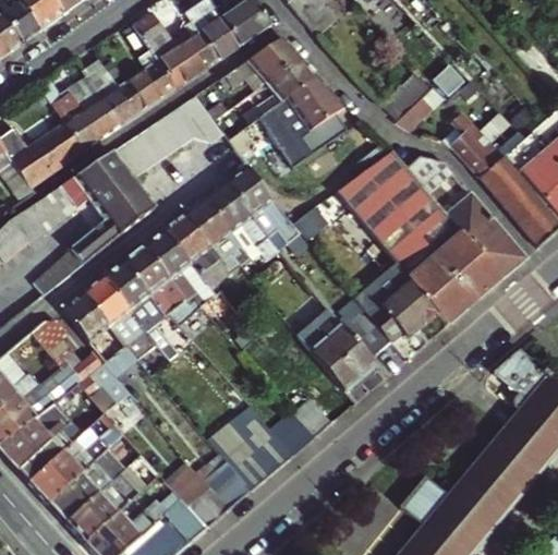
[(0,0),(0,8),(23,41),(43,27),(24,0),(0,0)]
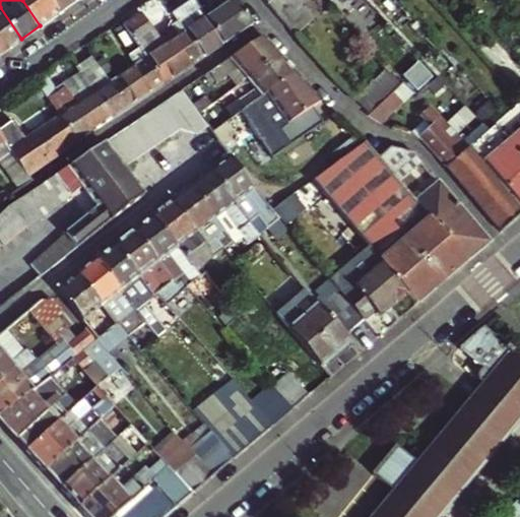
[(22,0),(40,25),(61,11),(53,0),(22,0)]
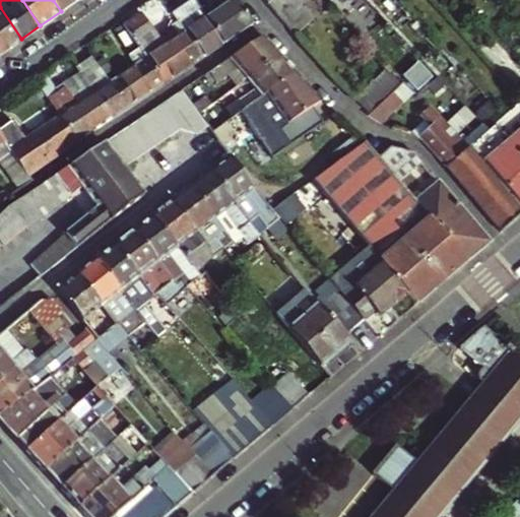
[(53,0),(61,11),(76,0),(53,0)]
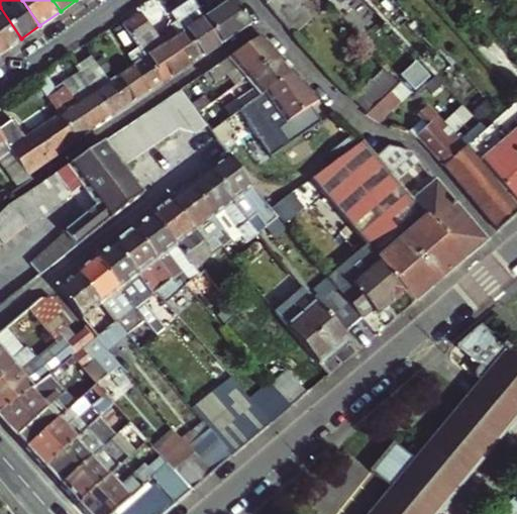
[(189,0),(171,12),(174,16),(201,56),(202,55),(224,39),(207,14),(197,0),(189,0)]
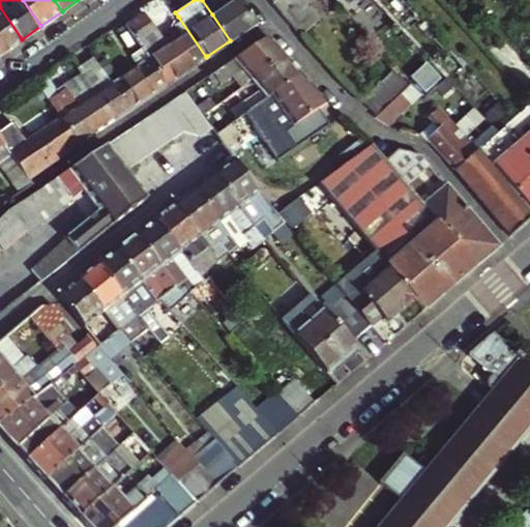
[(231,40),(259,22),(243,0),(224,0),(227,5),(212,15),(230,40),(231,40)]
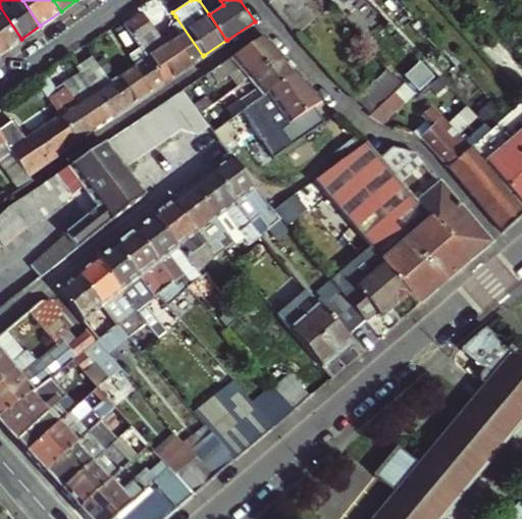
[(269,0),(290,23),(297,32),(310,20),(303,13),(310,8),(303,1),(302,0),(269,0)]
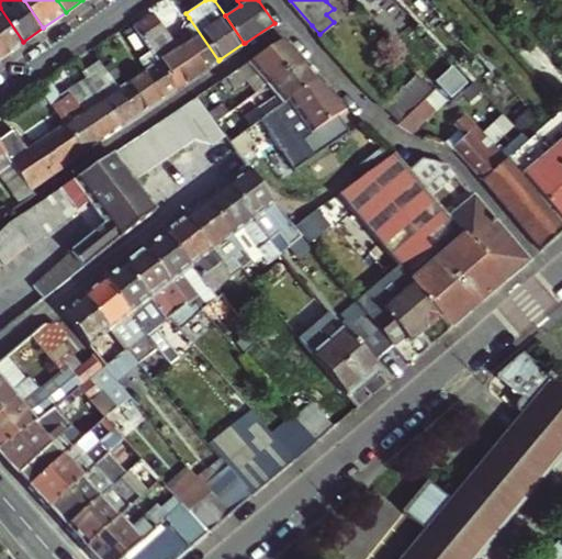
[(0,47),(4,55),(23,42),(0,8),(0,47)]
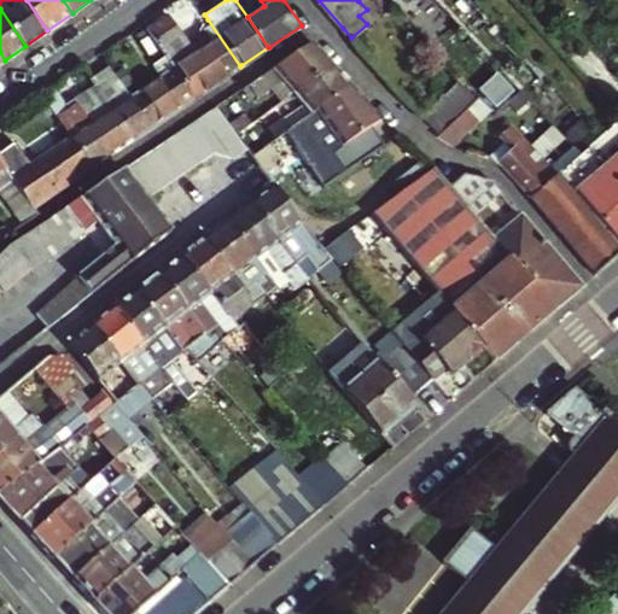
[(170,12),(149,27),(167,53),(196,97),(240,66),(208,19),(203,22),(215,41),(198,52),(170,12)]
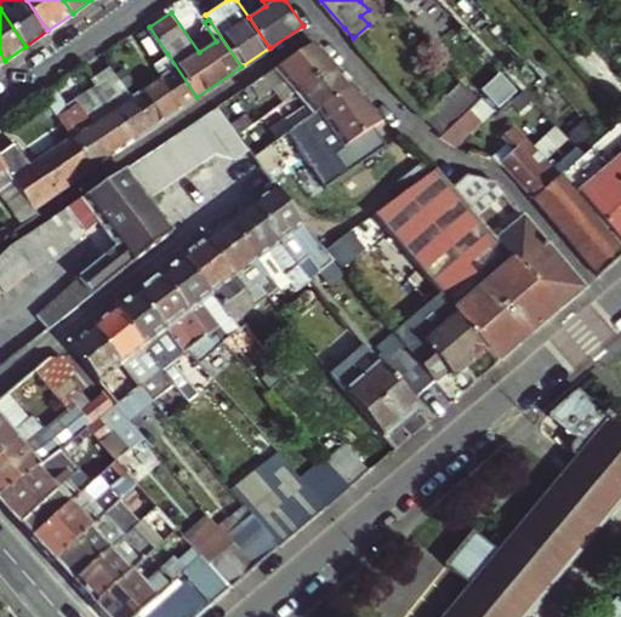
[(336,63),(315,41),(280,64),(254,81),(244,89),(254,101),(265,92),(278,84),(277,81),(283,76),(296,93),(336,63)]
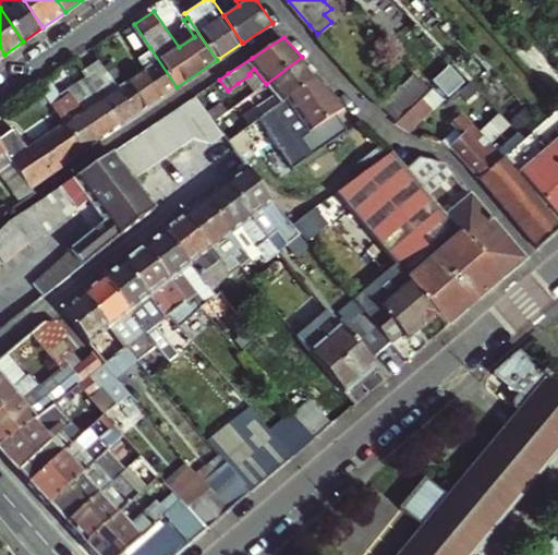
[(116,108),(124,122),(150,105),(177,87),(150,48),(138,57),(146,68),(119,86),(128,99),(116,108)]
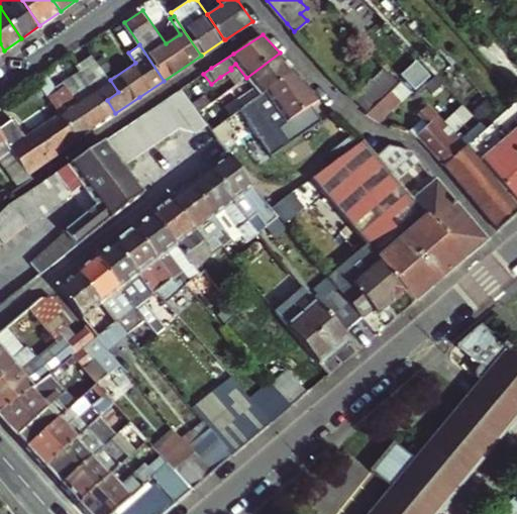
[(47,77),(38,83),(57,111),(77,139),(115,113),(107,100),(118,92),(110,80),(92,53),(75,64),(96,94),(80,104),(68,87),(59,92),(47,77)]
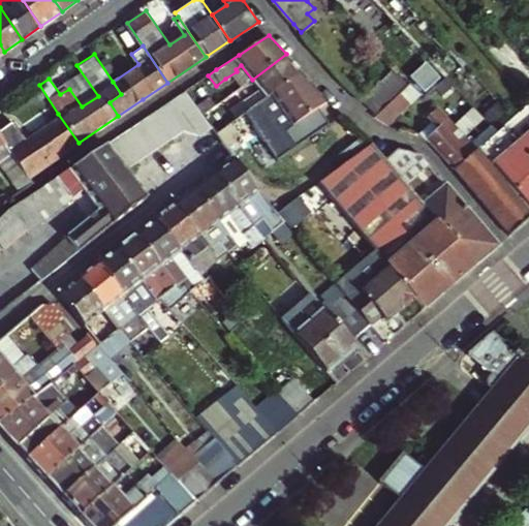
[(302,71),(286,54),(252,80),(260,89),(231,111),(238,119),(251,109),(302,71)]
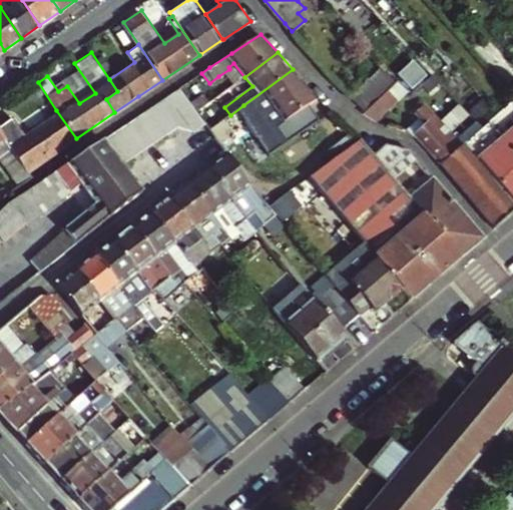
[(418,56),(402,69),(414,83),(430,70),(418,56)]
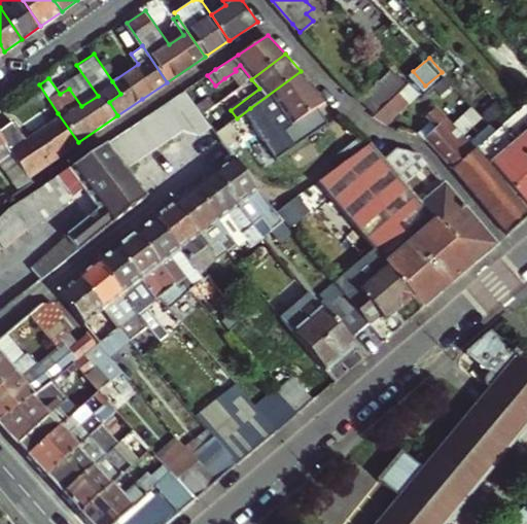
[(326,100),(301,71),(250,108),(256,116),(271,106),(297,144),(328,123),(318,106),(326,100)]
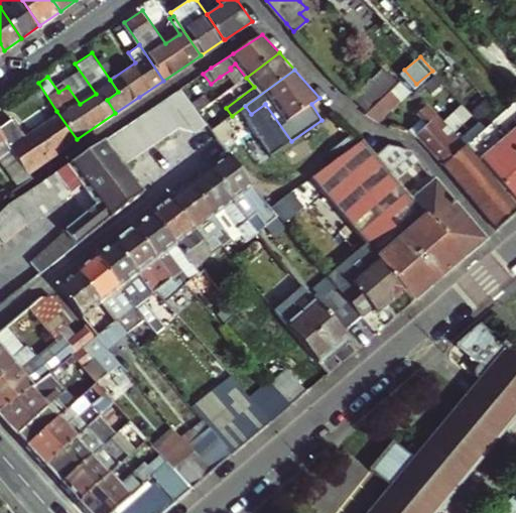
[(384,70),(353,96),(365,109),(396,82),(384,70)]
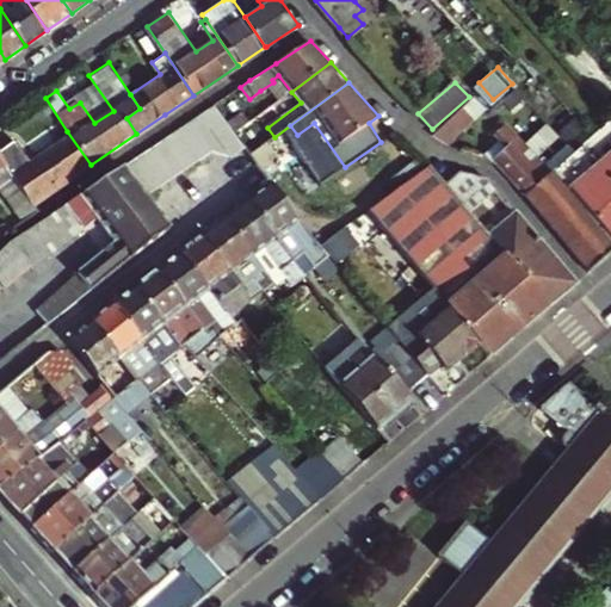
[(192,118),(191,119),(213,150),(232,156),(246,147),(235,132),(228,122),(214,104),(204,111),(192,118)]
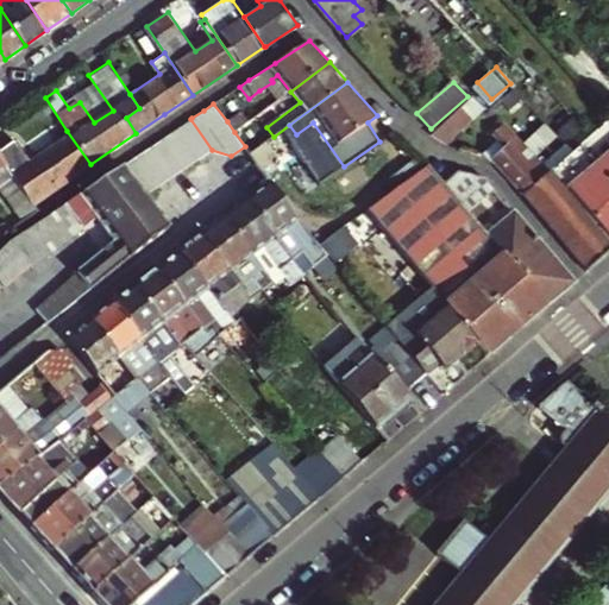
[(470,119),(459,108),(433,131),(445,142),(470,119)]
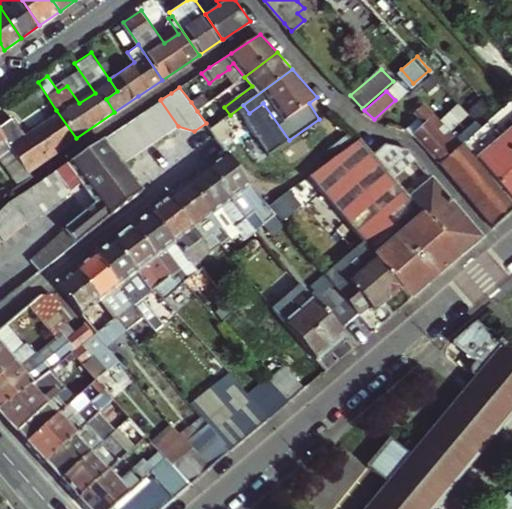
[(204,94),(191,102),(197,111),(209,102),(204,94)]
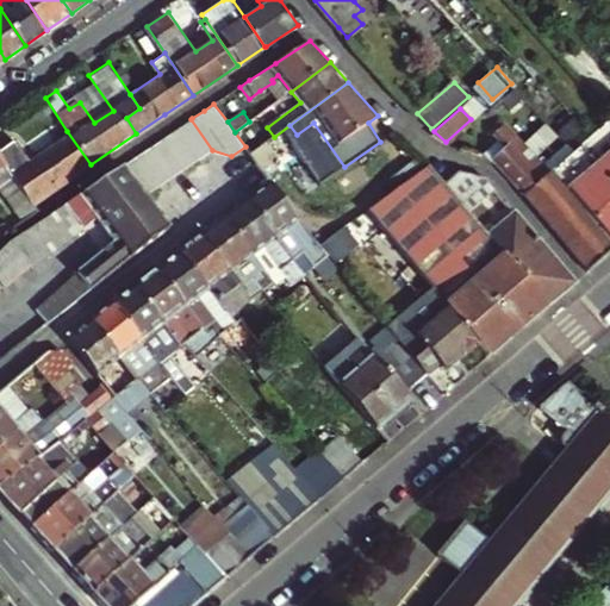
[(545,172),(493,116),(484,124),(498,141),(487,149),(497,160),(523,191),(545,172)]
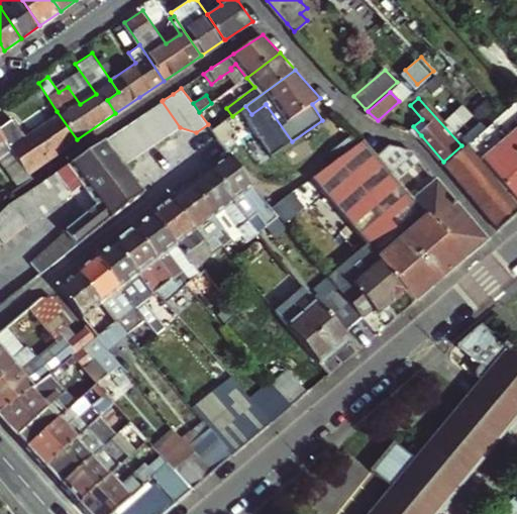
[(162,101),(150,108),(169,134),(180,127),(162,101)]
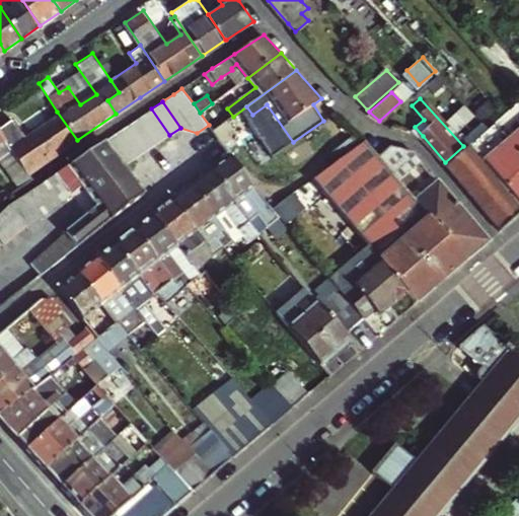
[(487,131),(471,144),(518,201),(518,103),(518,102),(503,117),(487,131)]
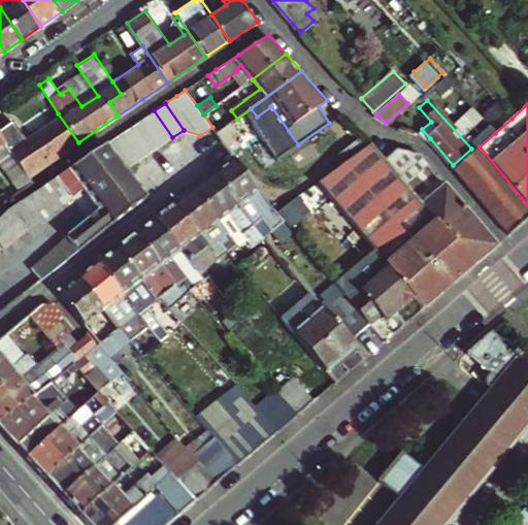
[(154,110),(143,118),(161,144),(172,137),(154,110)]
